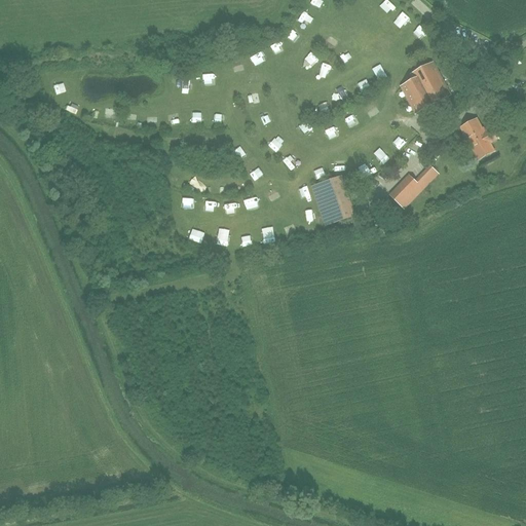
[(320,71),(331,76),(335,67),(324,62),(320,71)]
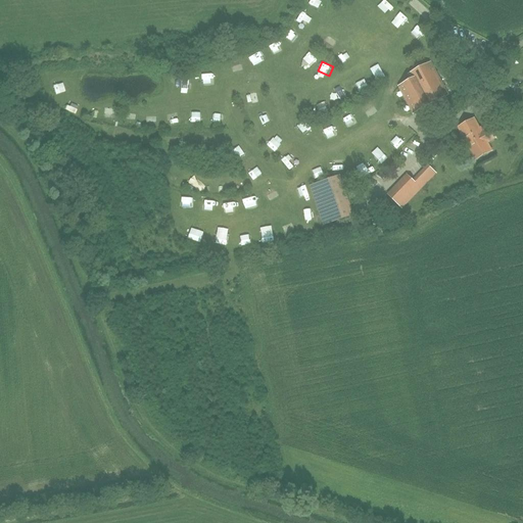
[(411,81),(398,87),(413,114),(447,96),(430,62),(408,75),(411,81)]
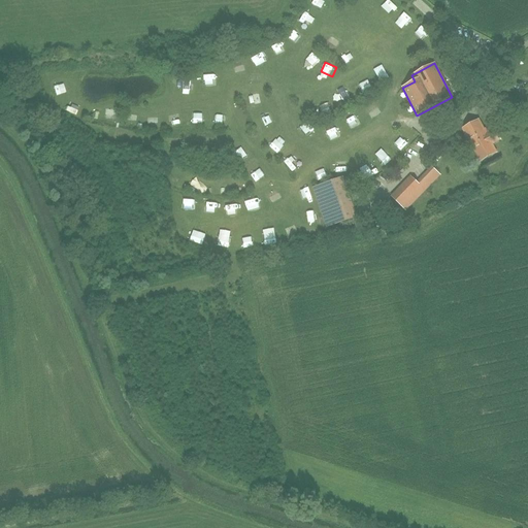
[(183,89),(193,89),(193,78),(183,78),(183,89)]
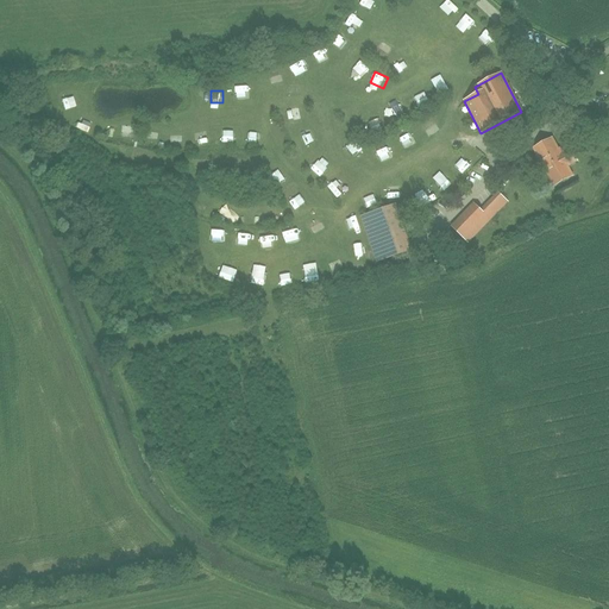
[(79,129),(89,133),(95,115),(85,112),(79,129)]
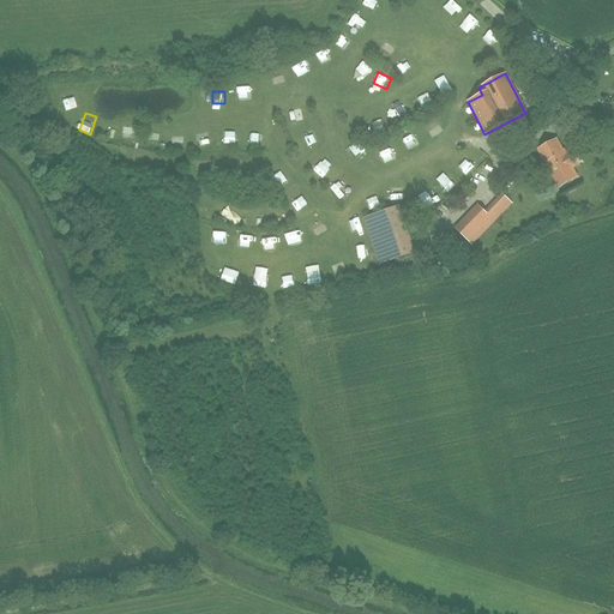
[(359,140),(351,146),(359,155),(366,150),(359,140)]
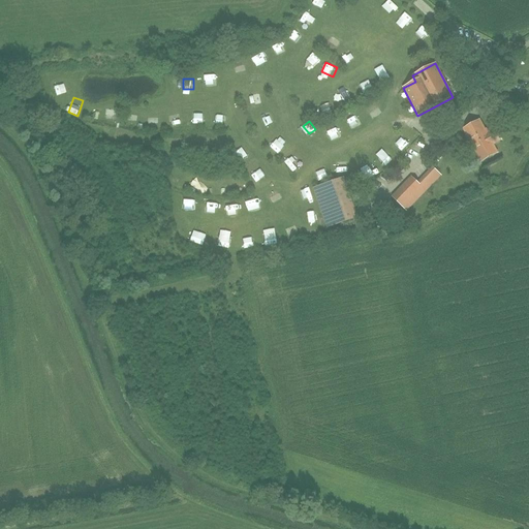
[(479,121),(464,129),(481,161),(497,153),(493,145),(501,141),(495,129),(487,133),(479,121)]
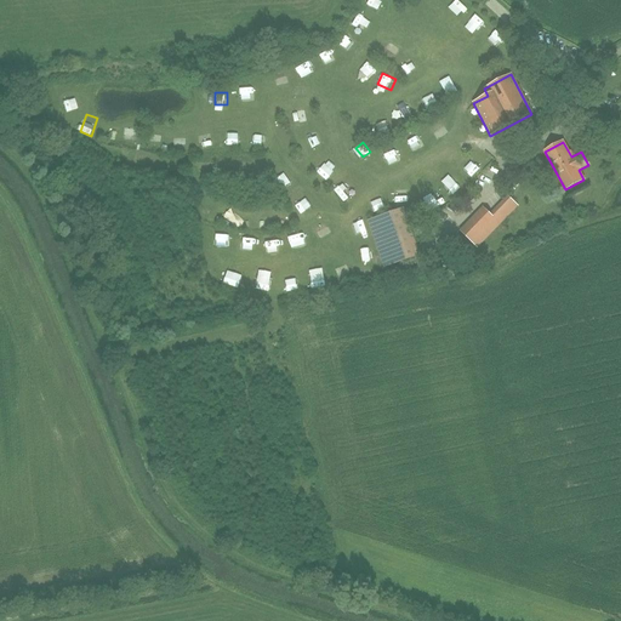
[(465,166),(473,176),(483,167),(473,158),(465,166)]
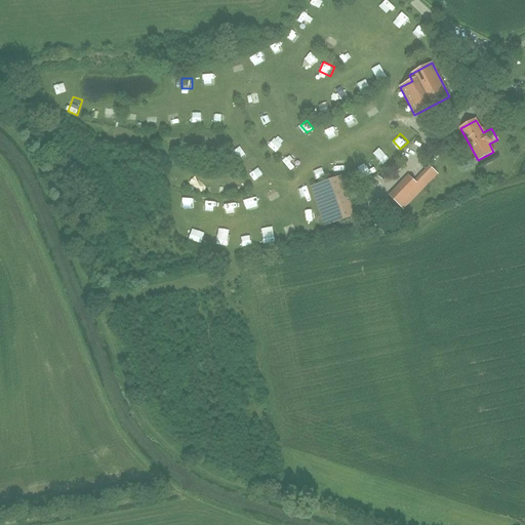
[(378,169),(370,182),(378,188),(387,175),(378,169)]
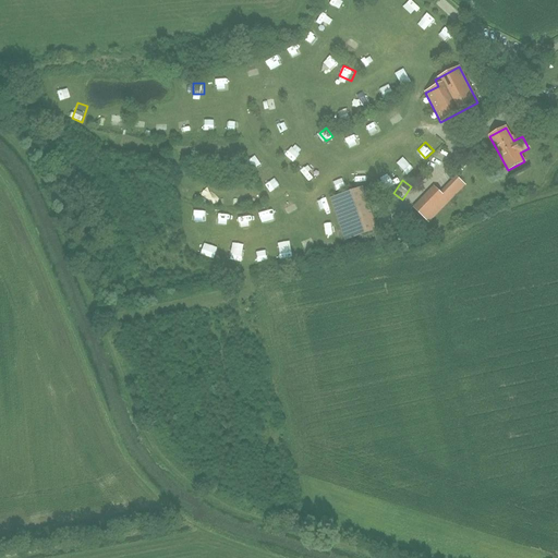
[(344,241),(377,230),(363,187),(330,198),(344,241)]
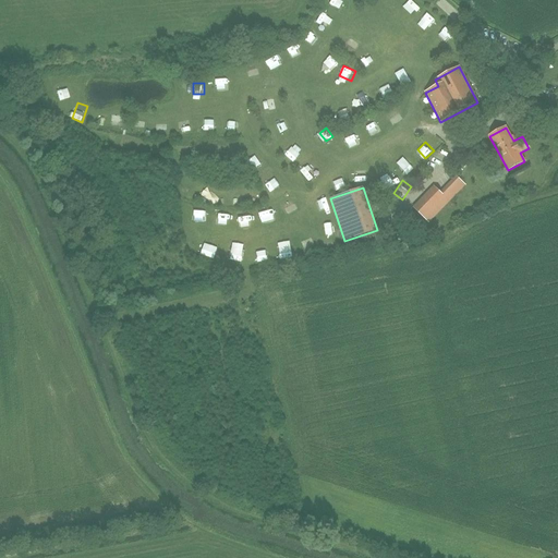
[(435,187),(414,208),(423,217),(444,196),(435,187)]
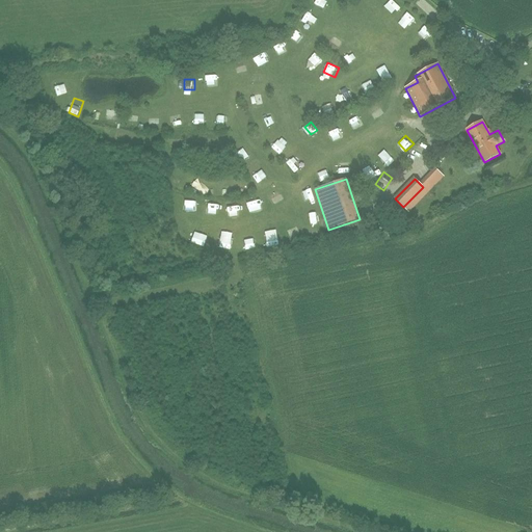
[(391,210),(397,205),(393,201),(387,205),(391,210)]
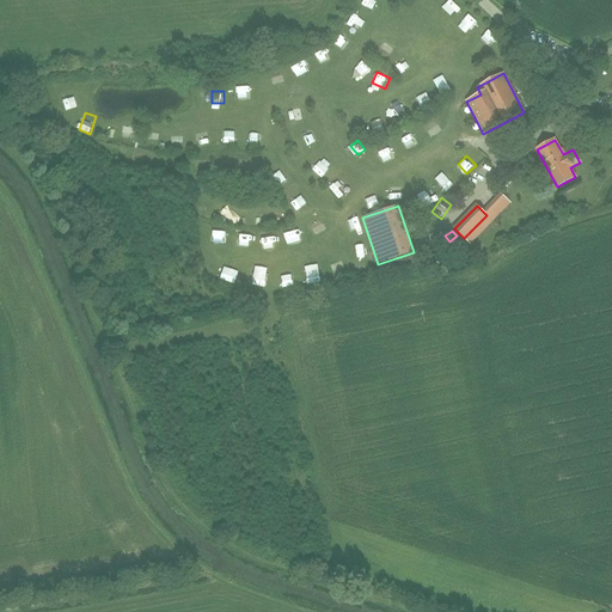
[(220,279),(236,285),(240,271),(225,267),(220,279)]
